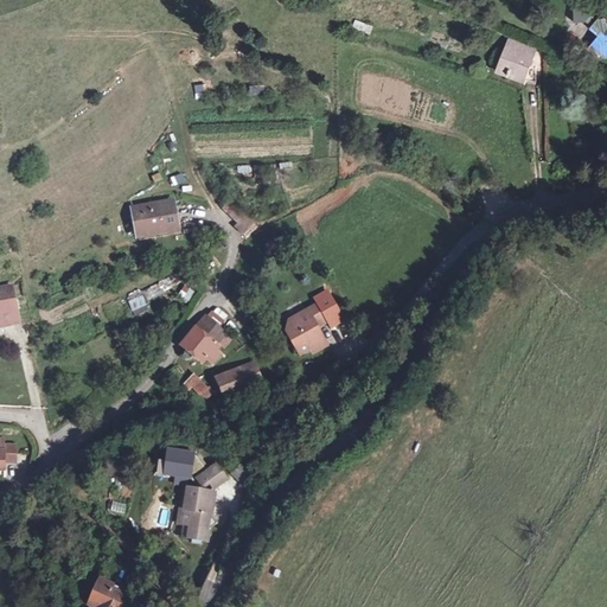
[(592,5),(579,5),(575,11),(575,23),(589,21),(594,26),(592,29),(600,37),(592,46),(602,56),(606,56),(606,18),(599,20),(598,21),(592,17),(593,16),(592,5)]
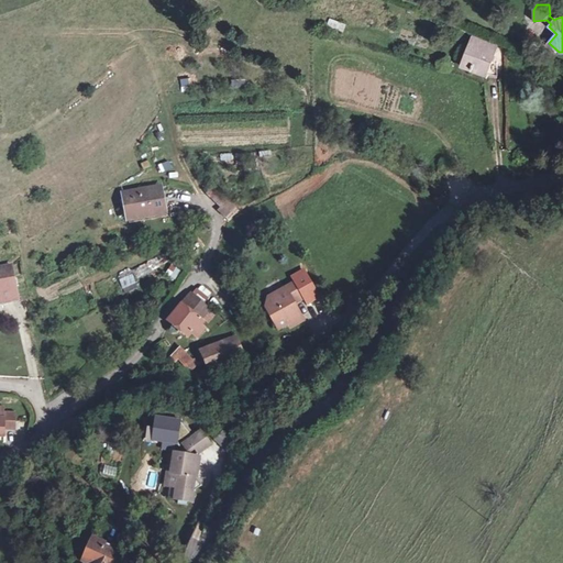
[(345,25),(330,19),(328,25),(343,31),(345,25)]
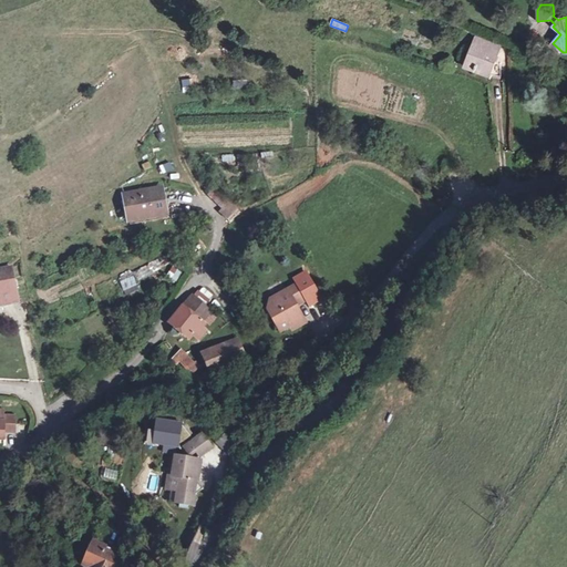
[(500,48),(477,39),(466,66),(490,76),(491,73),(495,59),(500,48)]
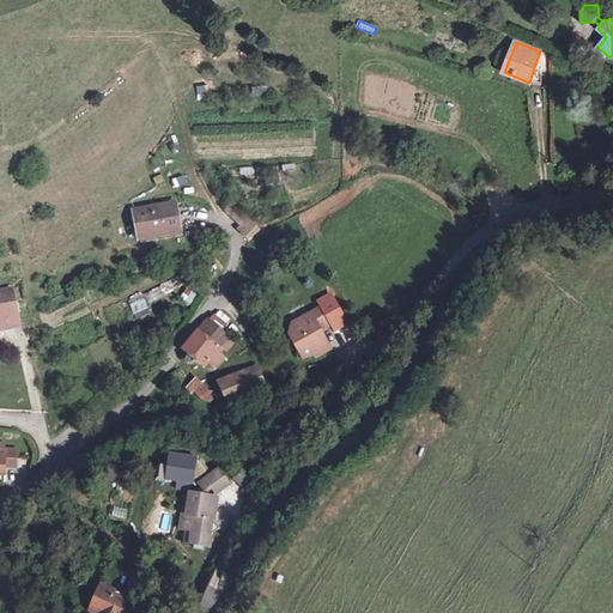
[(207,85),(196,86),(198,101),(208,99),(207,85)]
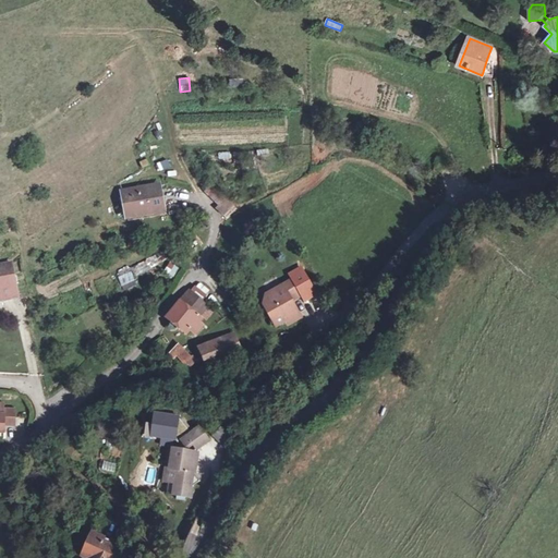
[(413,96),(404,118),(414,121),(422,99),(413,96)]
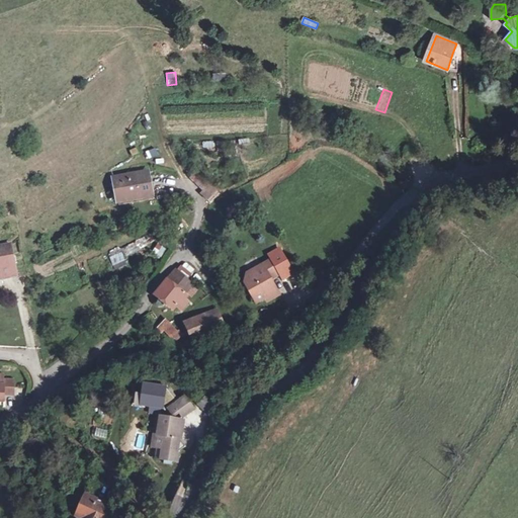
[(145,151),(147,158),(157,156),(156,148),(145,151)]
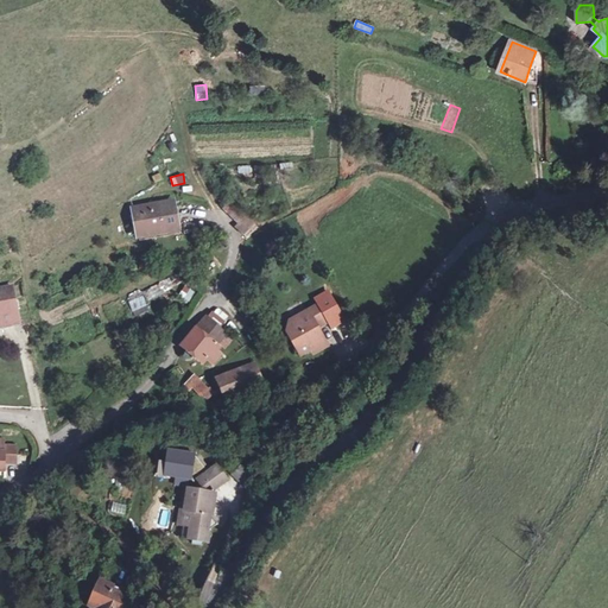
[(172,202),(134,209),(139,236),(178,229),(172,202)]
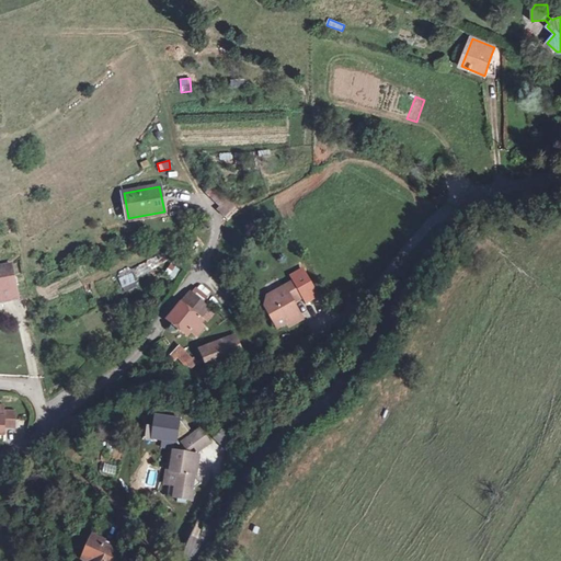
[(160,251),(155,260),(161,264),(168,255),(160,251)]
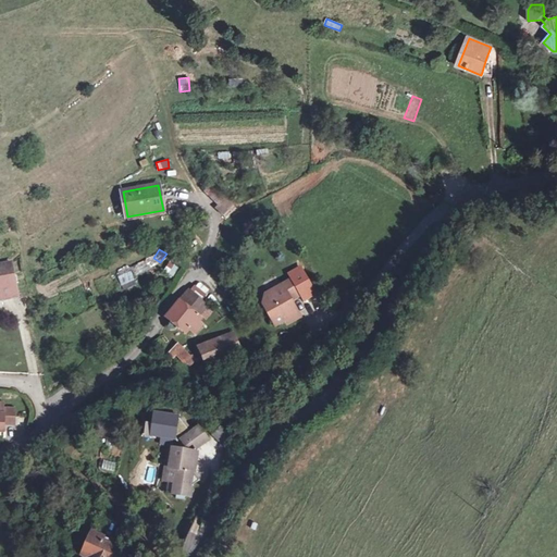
[(174,277),(178,267),(168,262),(163,273),(174,277)]
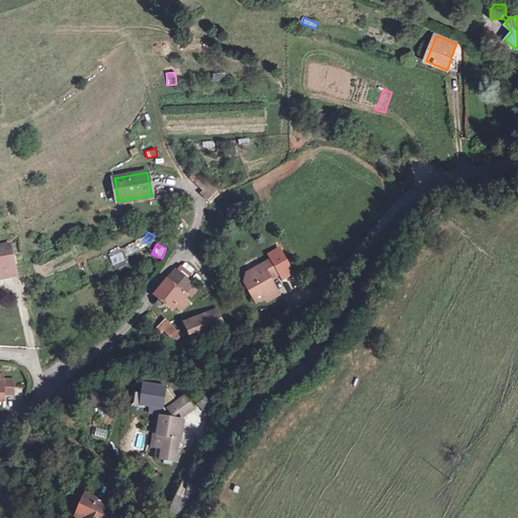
[(11,245),(0,246),(0,278),(0,279),(13,276),(10,257),(12,256),(11,245)]
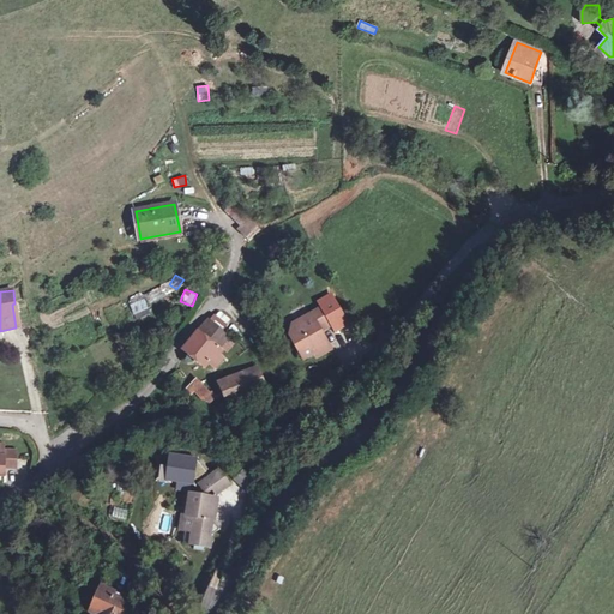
[(134,315),(149,309),(140,292),(126,299),(134,315)]
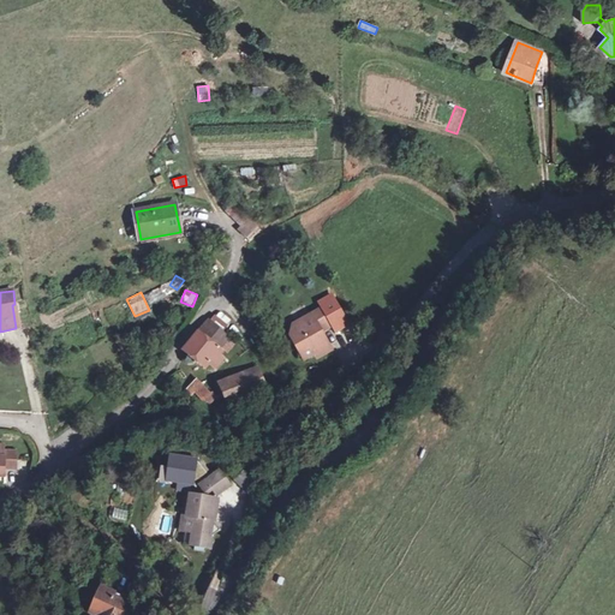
[(333,326),(322,309),(297,323),(300,329),(297,332),(291,335),(305,359),(315,354),(317,358),(332,350),(322,333),(333,326)]
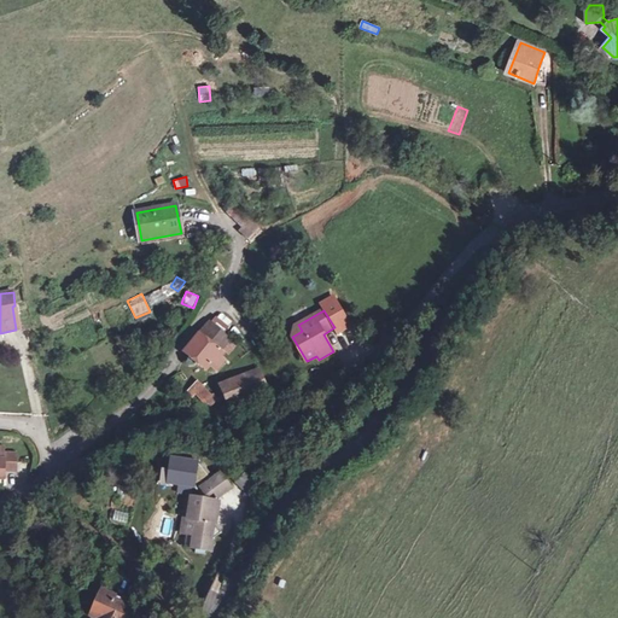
[(217,320),(211,327),(220,334),(226,327),(217,320)]
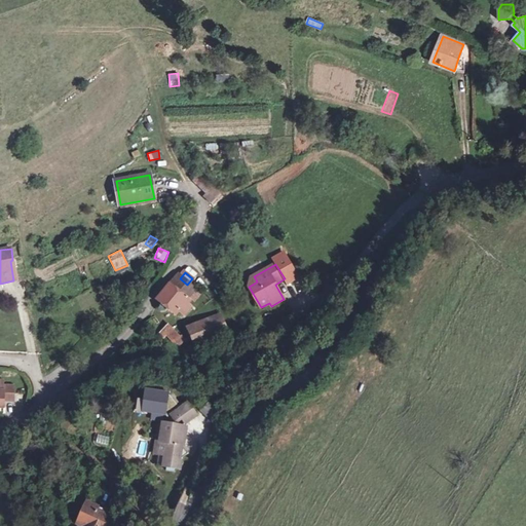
[(180,278),(177,275),(157,299),(177,314),(179,311),(184,315),(190,307),(187,304),(186,303),(188,300),(195,291),(187,285),(180,278)]
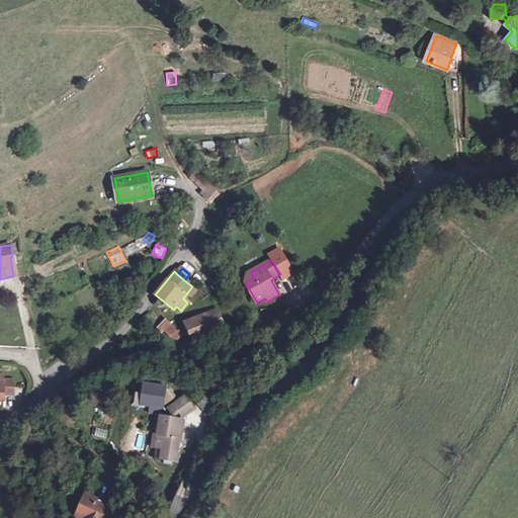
[(225,328),(217,310),(216,310),(217,313),(186,326),(188,332),(182,334),(179,332),(177,331),(167,320),(158,330),(162,333),(164,331),(171,337),(177,339),(182,336),(186,344),(225,328)]
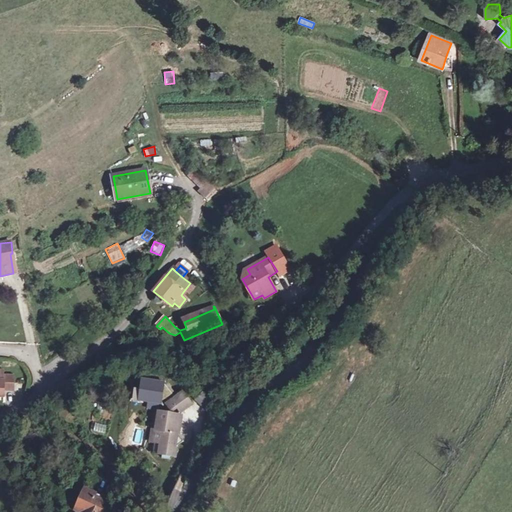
[(0,380),(0,396),(4,396),(3,391),(13,390),(13,375),(4,376),(4,380),(0,380)]
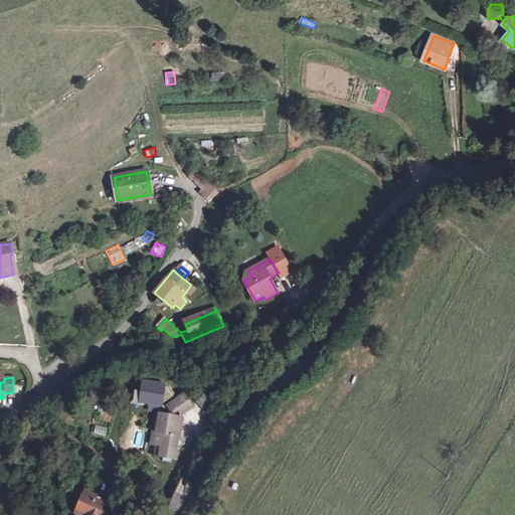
[(161,399),(165,388),(148,382),(144,393),(161,399)]
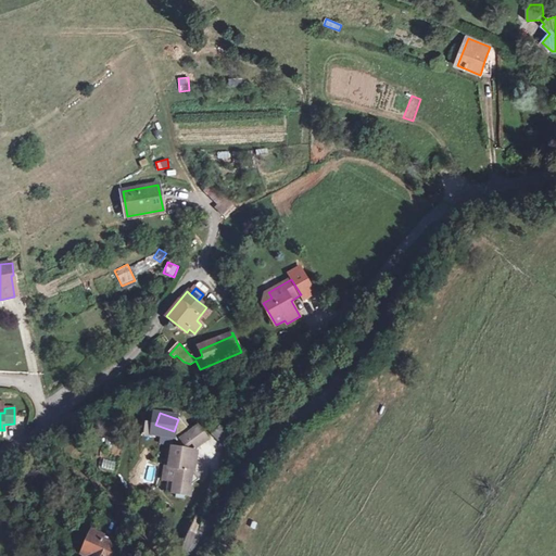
[(220,443),(229,432),(219,425),(211,434),(220,443)]
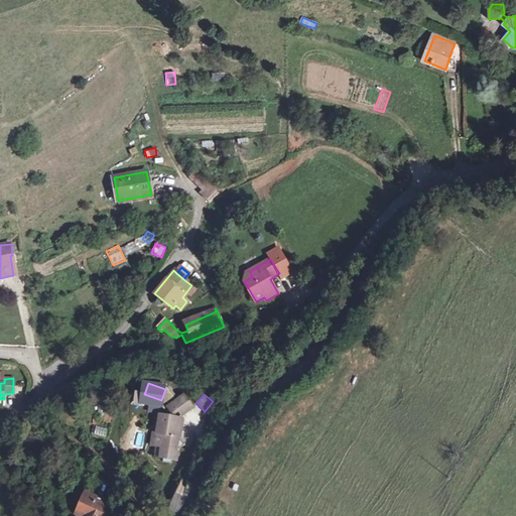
[(192,407),(183,395),(167,407),(172,414),(177,410),(181,415),(192,407)]
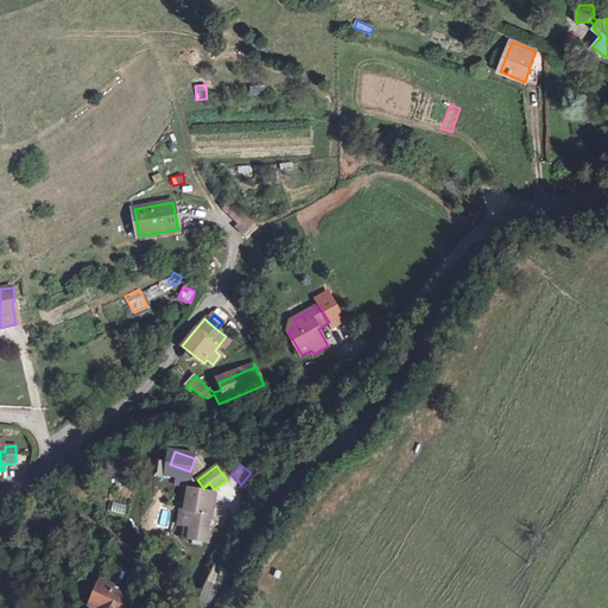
[(215,494),(188,489),(187,495),(182,526),(182,527),(189,529),(188,538),(192,539),(192,543),(202,545),(202,542),(208,542),(209,530),(217,524),(217,523),(216,523),(211,517),(215,494)]
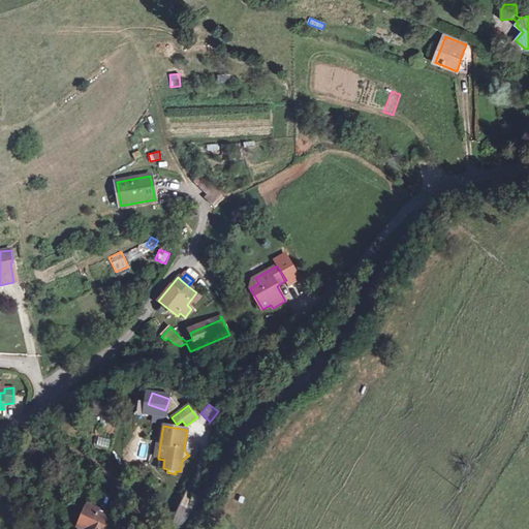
[(154,457),(158,458),(162,431),(158,430),(154,457)]
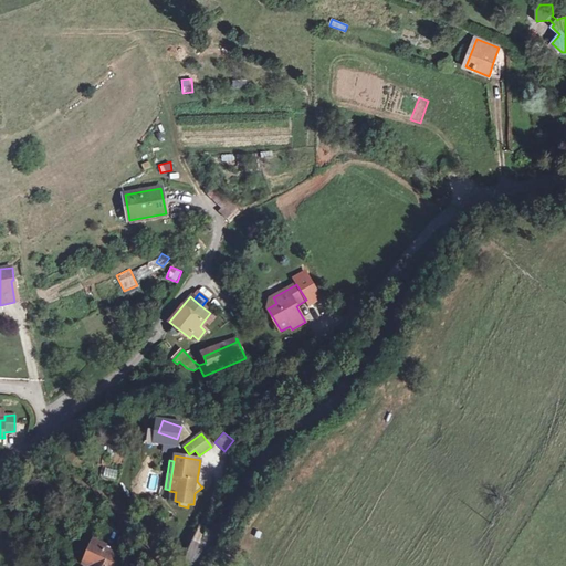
[(105,469),(102,477),(117,482),(121,474),(105,469)]
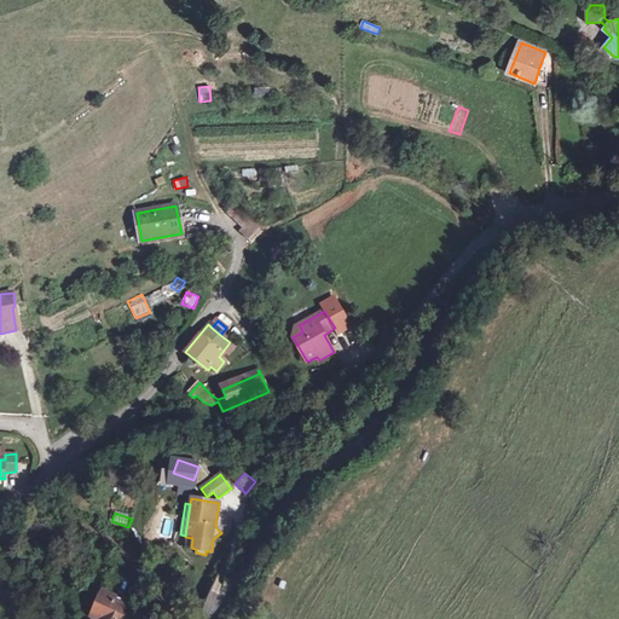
[(22,538),(13,522),(0,530),(0,534),(6,547),(22,538)]
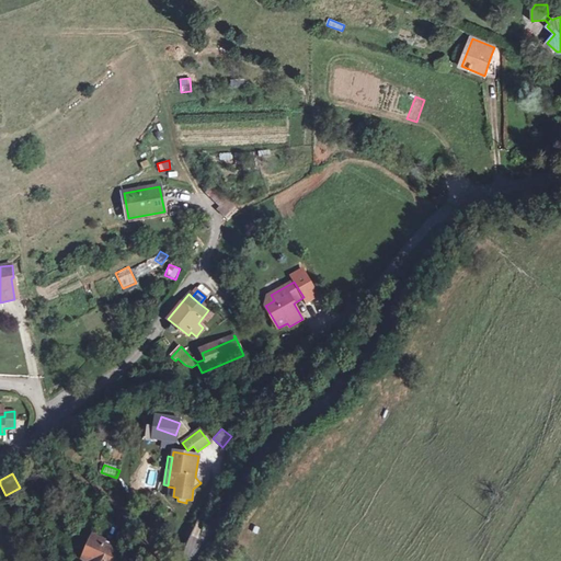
[(128,539),(100,529),(98,535),(91,533),(86,548),(93,550),(89,560),(112,560),(114,557),(121,559),(128,539)]
